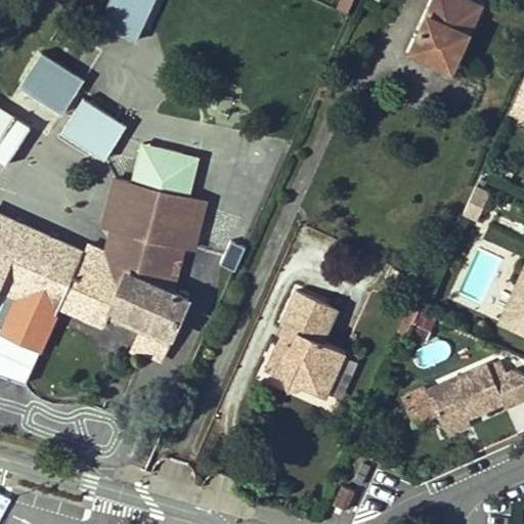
[(136,40),(155,0),(110,0),(100,23),(136,40)]
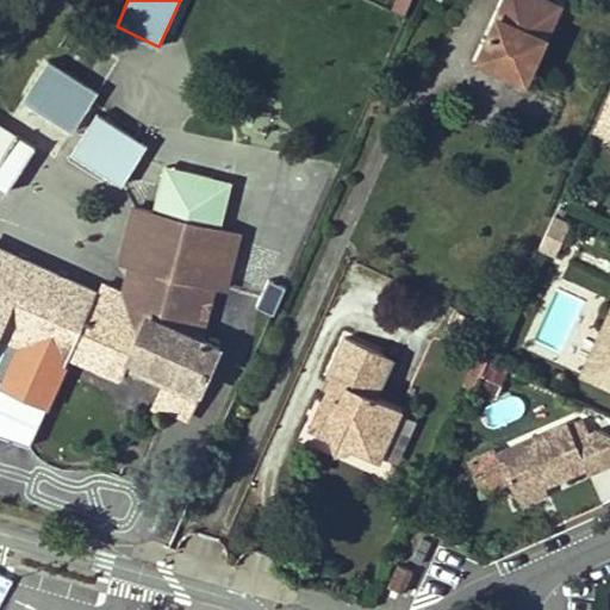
[(527,80),(560,5),(547,0),(505,0),(483,49),(500,57),(496,66),(527,80)]
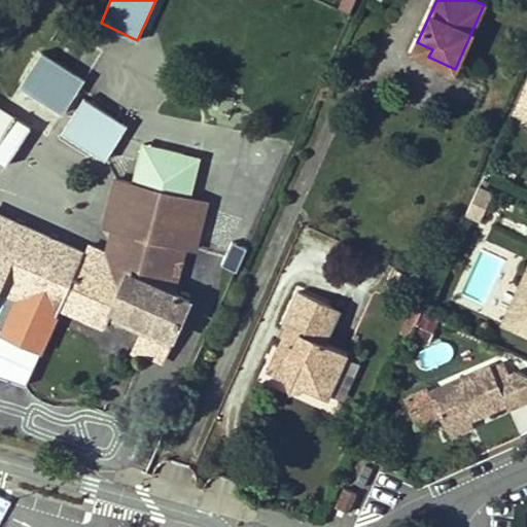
[(428,57),(432,49),(417,42),(414,50),(428,57)]
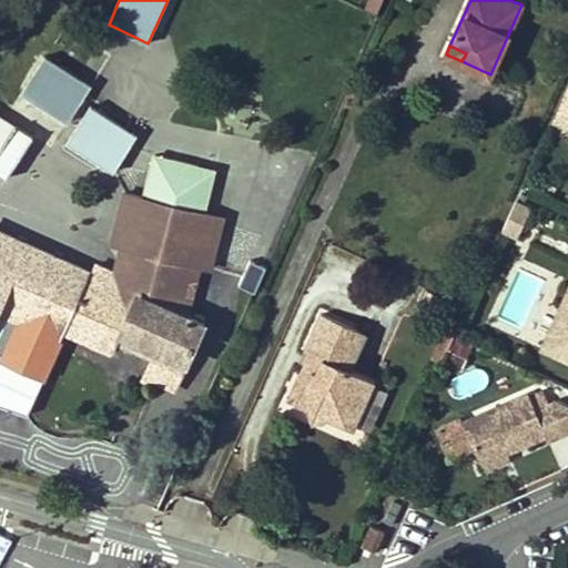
[(20,88),(68,117),(92,79),(44,49),(20,88)]
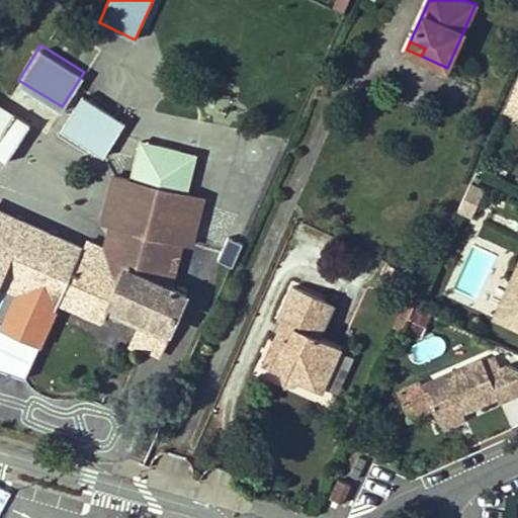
[(517,111),(517,71),(507,108),(517,111)]
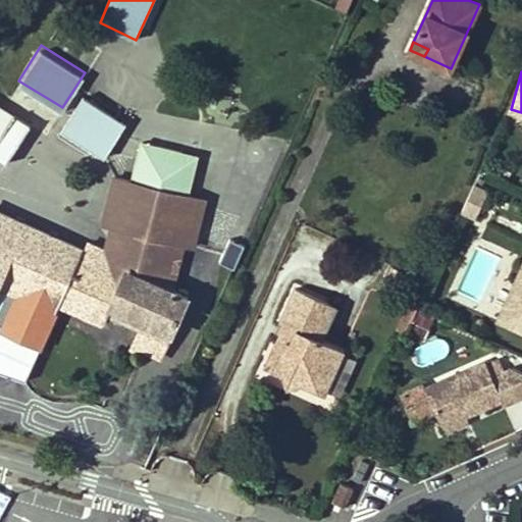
[(105,157),(126,123),(84,97),(62,131),(105,157)]
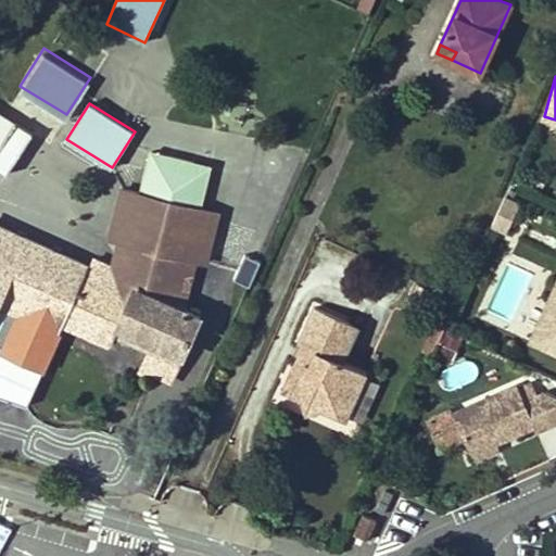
[(0,147),(16,123),(0,112),(0,147)]
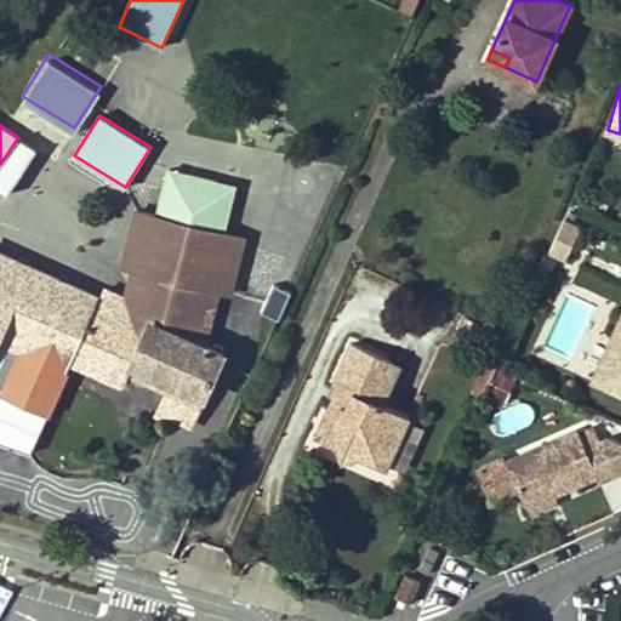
[(0,189),(7,194),(36,149),(18,137),(0,164),(0,189)]
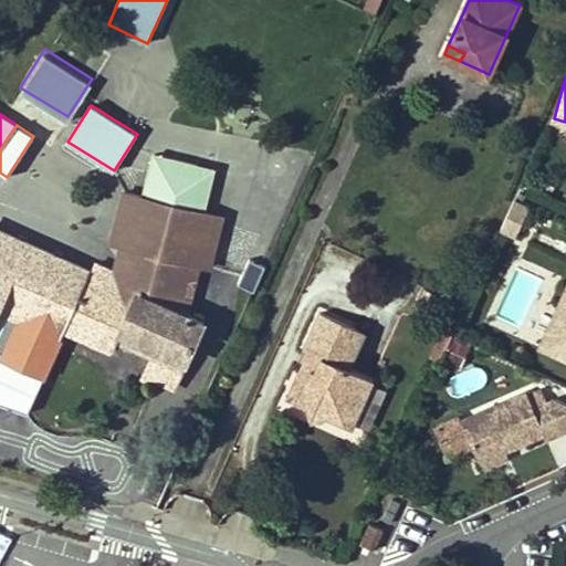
[(208,199),(215,169),(154,154),(149,173),(146,184),(166,188),(168,202),(179,206),(188,195),(208,199)]
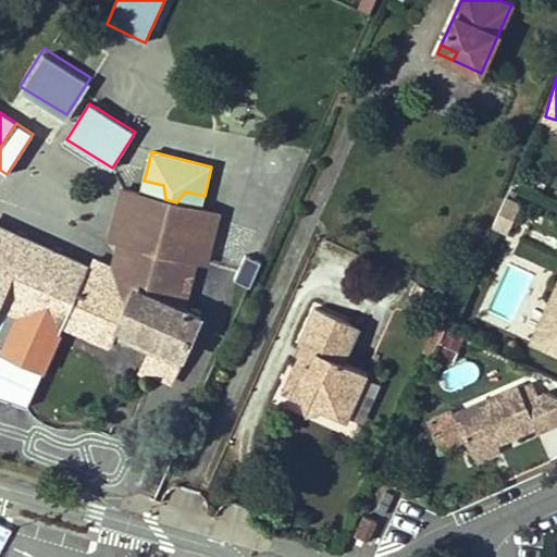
[(187,299),(168,286),(184,257),(199,260),(207,262),(219,213),(201,208),(205,196),(185,192),(176,202),(165,199),(163,185),(144,181),(147,170),(136,166),(131,190),(123,188),(110,238),(119,240),(115,268),(94,258),(94,256),(65,244),(61,254),(0,225),(0,396),(27,406),(64,323),(112,345),(116,335),(149,350),(161,356),(156,368),(145,362),(139,371),(151,378),(153,372),(171,381),(183,356),(192,336),(187,334),(192,325),(196,327),(200,317),(183,309),(187,299)]
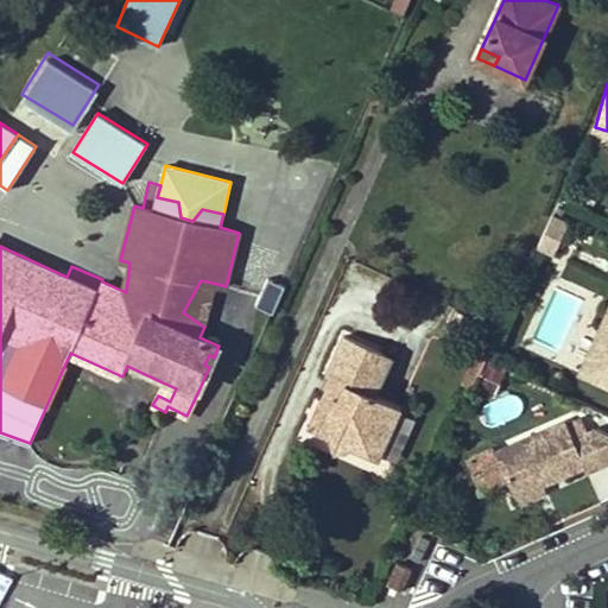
[(578,209),(559,201),(550,221),(569,229),(578,209)]
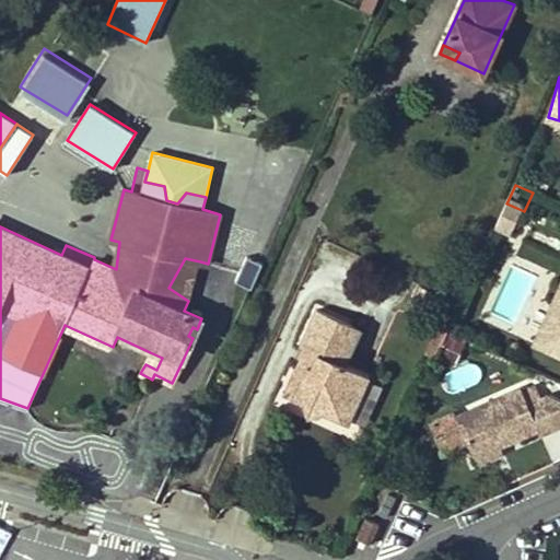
[(246,255),(240,280),(253,283),(259,258),(246,255)]
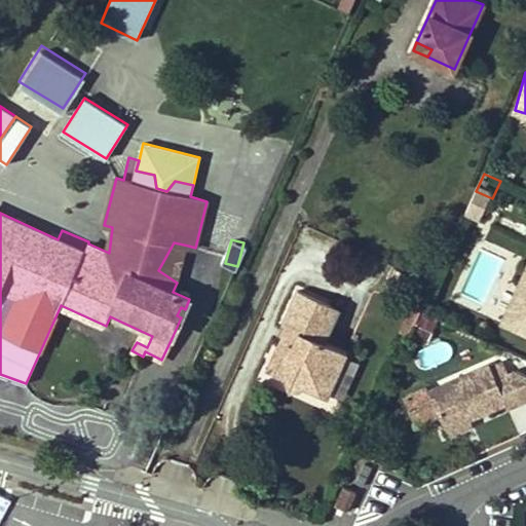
[(177,283),(188,246),(174,242),(158,270),(177,283)]
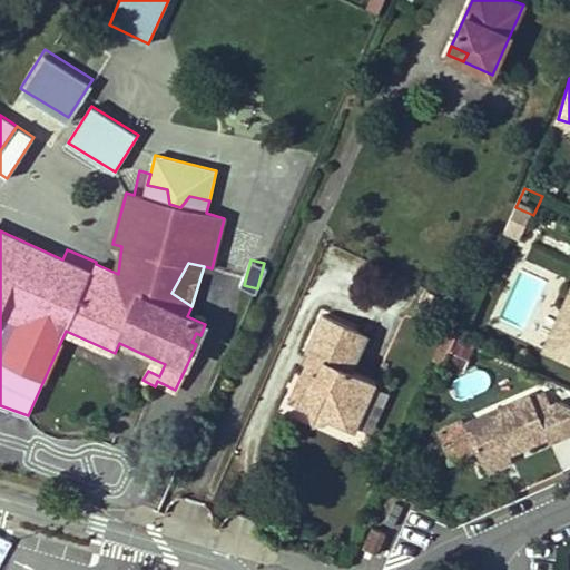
[(569,361),(569,336),(568,331),(569,324),(569,312),(562,310),(544,349),(569,361)]
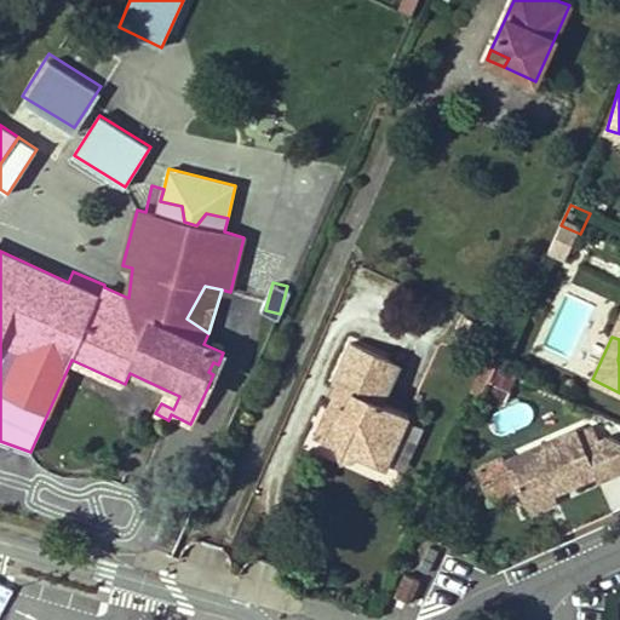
[(386,466),(409,417),(382,403),(400,363),(351,342),(333,383),(338,385),(352,391),(346,406),(342,403),(326,440),(337,445),(343,460),(359,454),(386,466)]
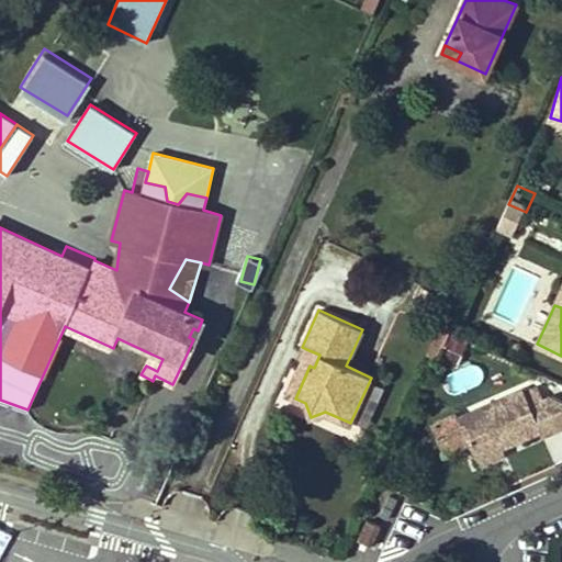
[(457,362),(465,344),(450,337),(441,356),(457,362)]
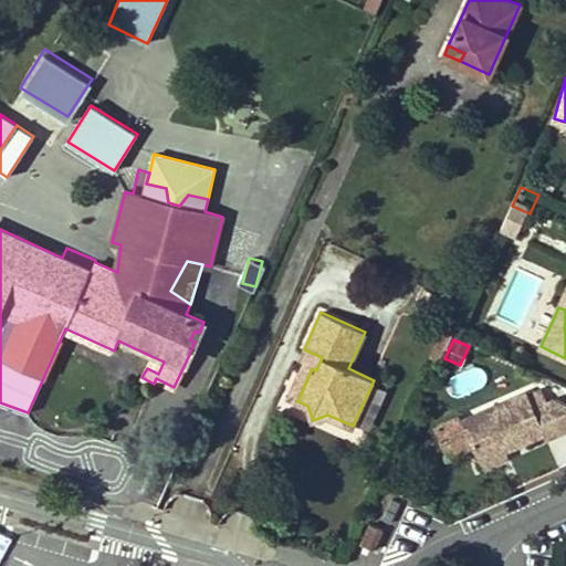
[(297,401),(312,368),(316,370),(322,357),(308,352),(287,397),(297,401)]
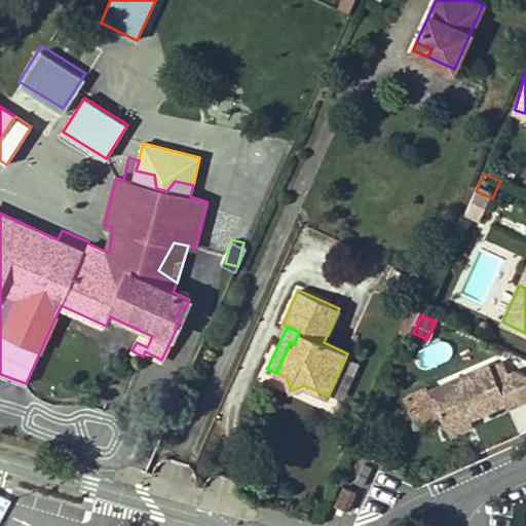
[(147,347),(152,336),(141,331),(137,342),(147,347)]
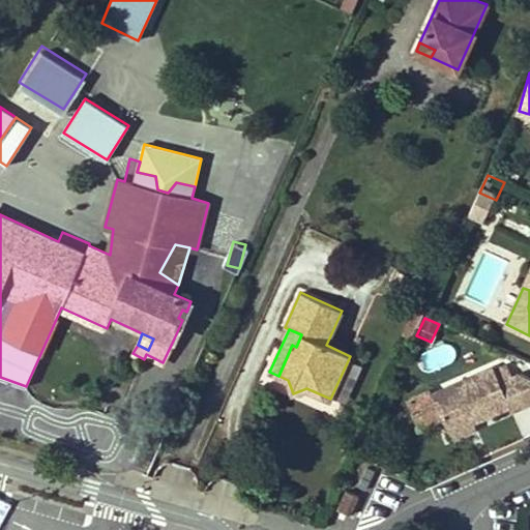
[(527,404),(514,376),(512,377),(507,364),(495,370),(493,366),(432,393),(443,417),(449,432),(474,421),(509,406),(511,410),(527,404)]
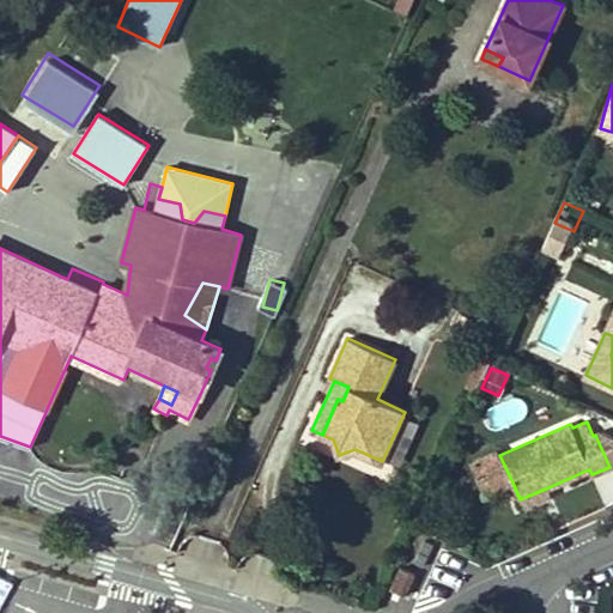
[(499,455),(497,450),(473,461),(487,495),(513,483),(499,455)]
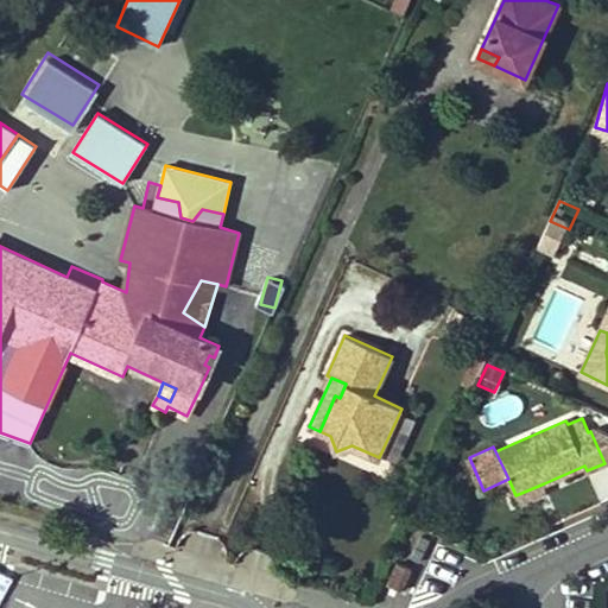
[(518,501),(546,489),(544,483),(515,495),(518,501)]
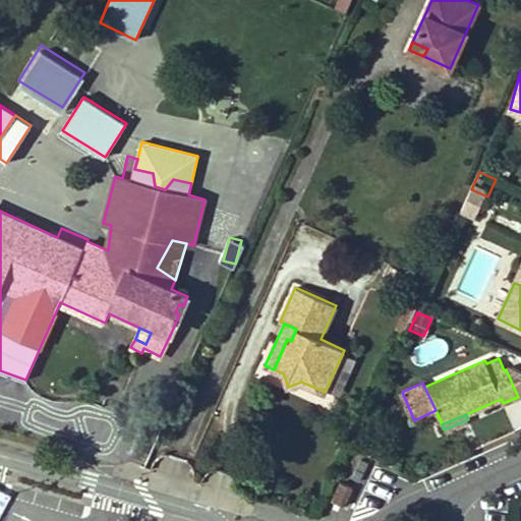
[(344,506),(353,487),(340,482),(332,501),(344,506)]
